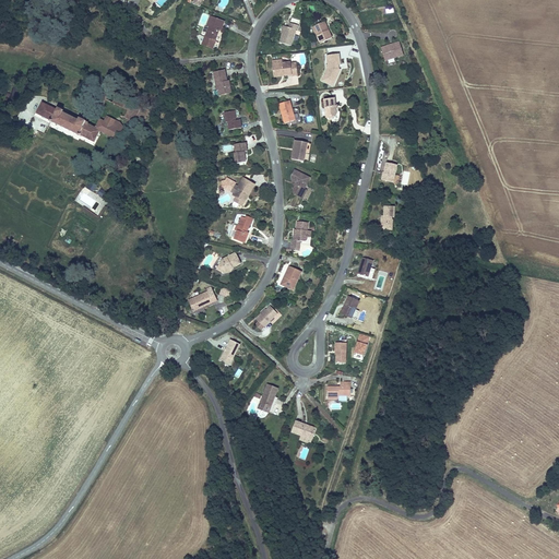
[(219,31),(222,32),(225,22),(212,16),(207,26),(209,26),(205,37),(215,40),(219,31)]
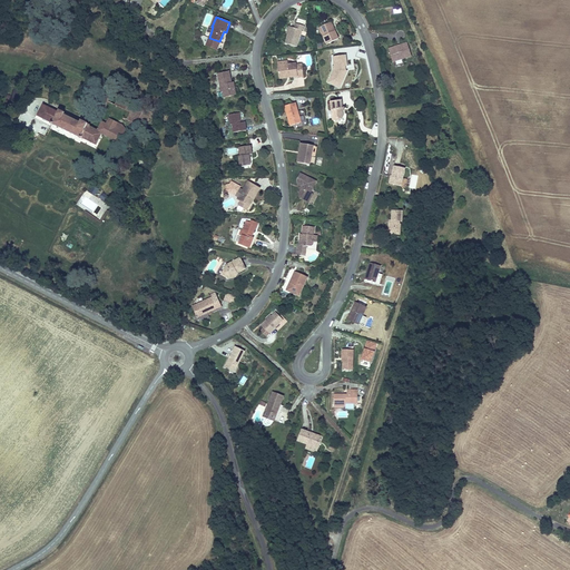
[(285,41),(296,45),(302,27),(303,28),(305,23),(296,21),(295,26),(291,23),(288,31),(285,41)]
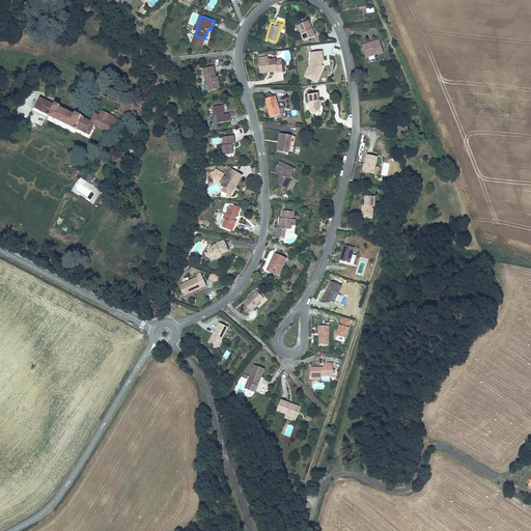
[(304,42),(315,35),(312,28),(310,29),(306,21),(297,25),(304,42)]
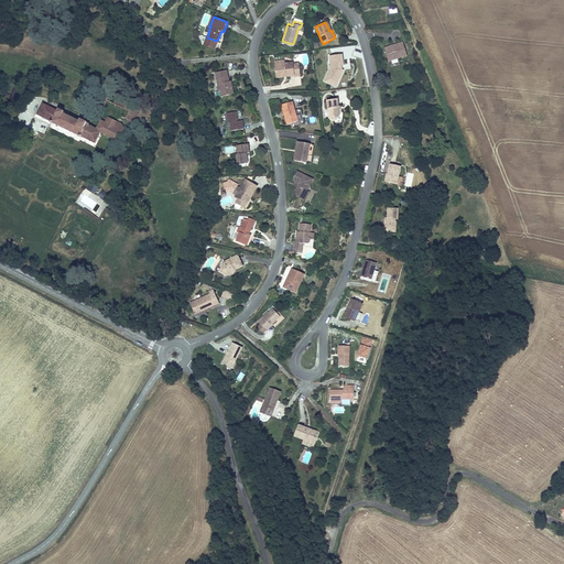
[(388,62),(407,56),(402,42),(396,44),(396,46),(389,49),(388,46),(384,47),(388,62)]
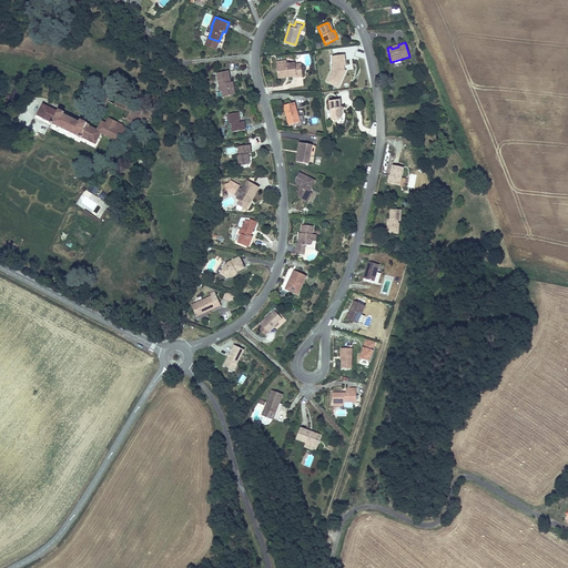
[(341,82),(345,71),(344,57),(333,57),(334,67),(332,67),(333,71),(330,79),(335,82),(336,80),(341,82)]
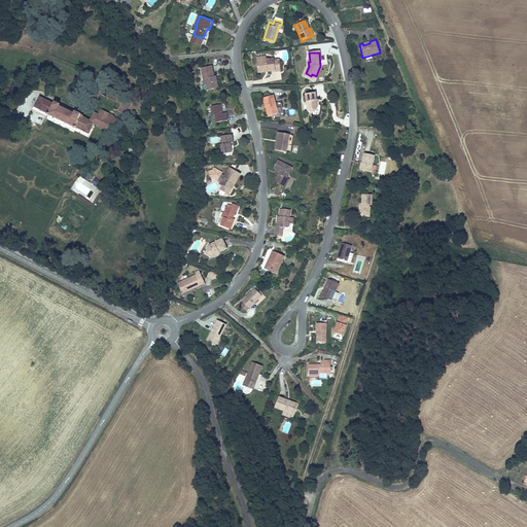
[(268,71),(276,70),(275,58),(267,59),(257,60),(258,70),(268,69),(268,71)]
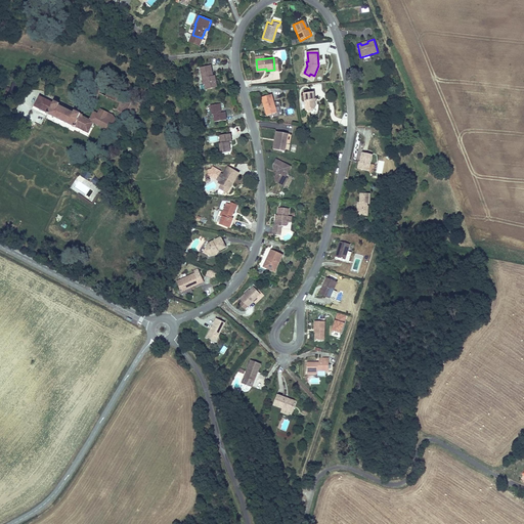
[(212,84),(217,83),(216,76),(213,77),(211,67),(201,68),(204,85),(206,84),(207,89),(213,88),(212,84)]
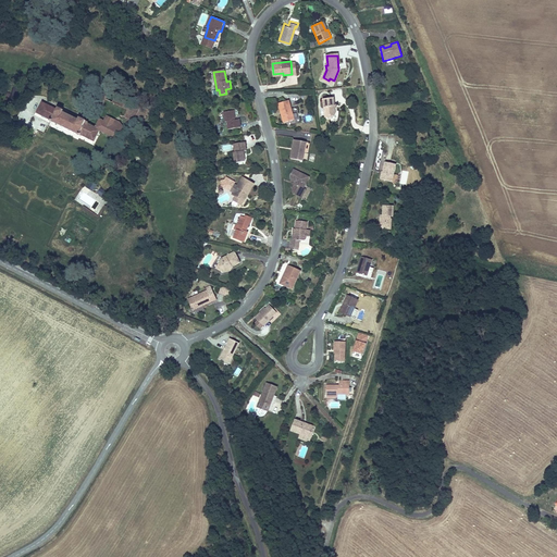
[(26,91),(14,88),(12,96),(19,98),(20,94),(25,96),(26,91)]
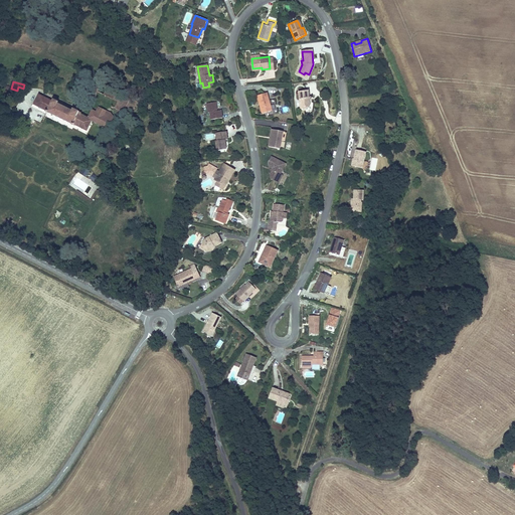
[(97,93),(100,87),(93,83),(82,105),(90,108),(98,93),(97,93)]
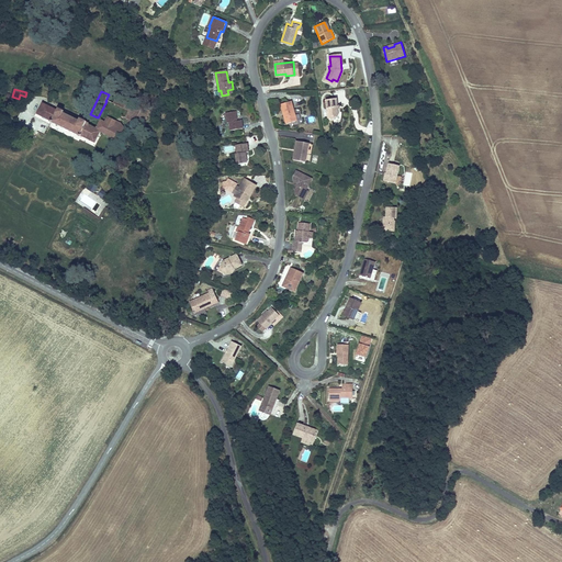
[(337,98),(326,99),(328,117),(336,116),(339,113),(337,98)]
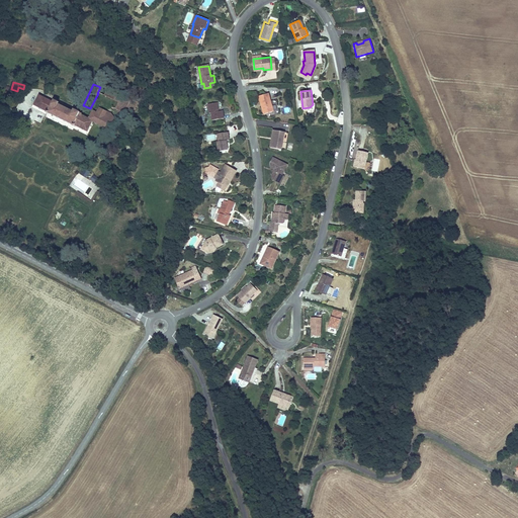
[(265,114),(275,111),(270,92),(259,96),(265,114)]
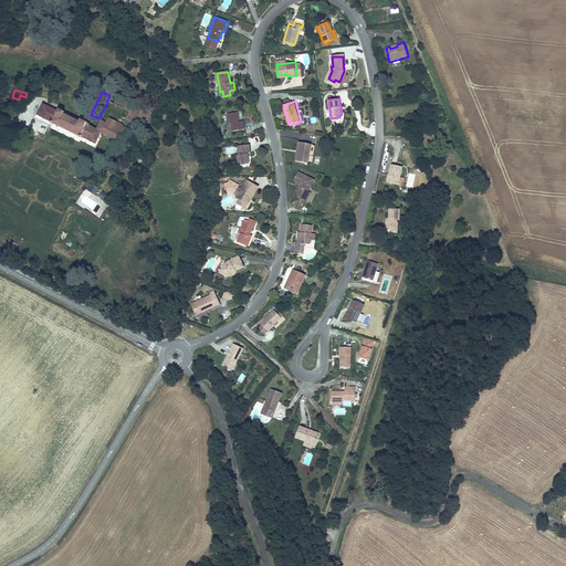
[(79,123),(64,115),(64,113),(59,111),(58,113),(49,108),(42,105),(37,116),(51,123),(51,124),(52,125),(53,124),(80,137),(79,138),(81,139),(81,138),(95,145),(101,134),(116,142),(119,143),(124,134),(124,133),(105,124),(102,122),(97,130),(88,126),(90,125),(81,121),(79,123)]
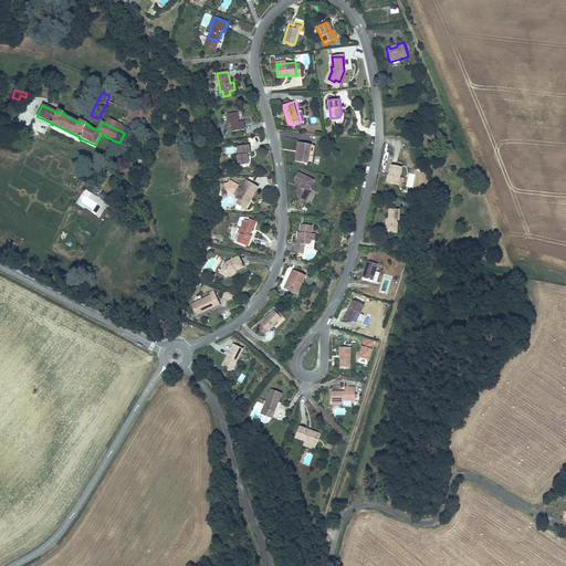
[(244,122),(239,123),(238,113),(228,114),(229,124),(231,124),(232,133),(245,130),(244,122)]
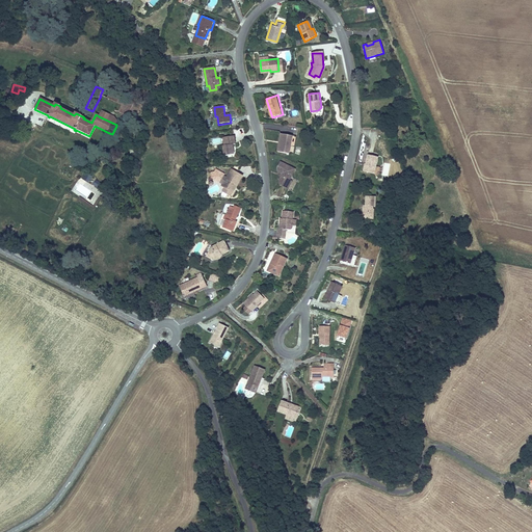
[(114,117),(102,111),(99,116),(116,125),(116,126),(118,124),(114,117)]
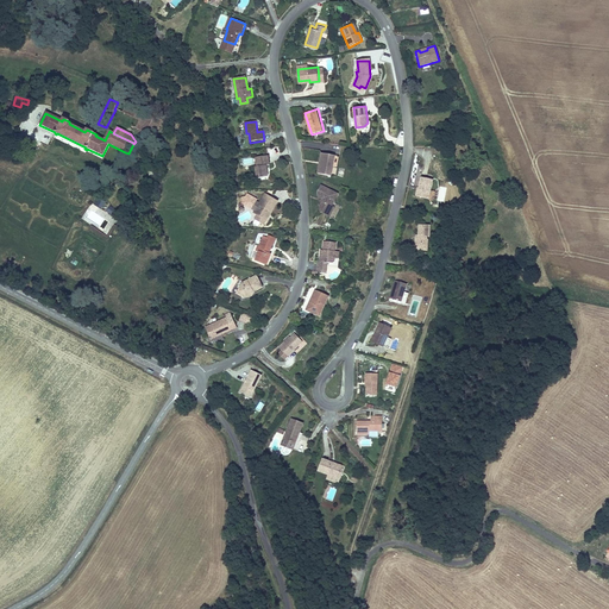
[(332,176),(333,167),(336,155),(322,154),(319,174),(332,176)]
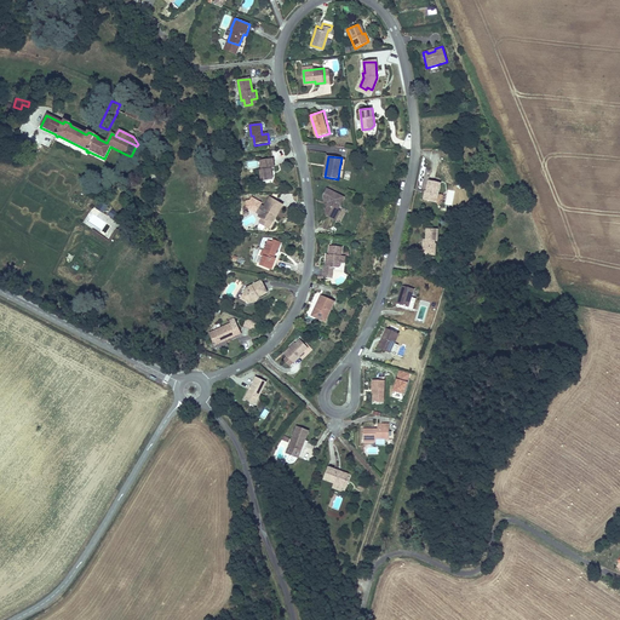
[(273,168),(275,168),(275,159),(260,160),(262,170),(260,170),(262,182),(274,181),(273,168)]
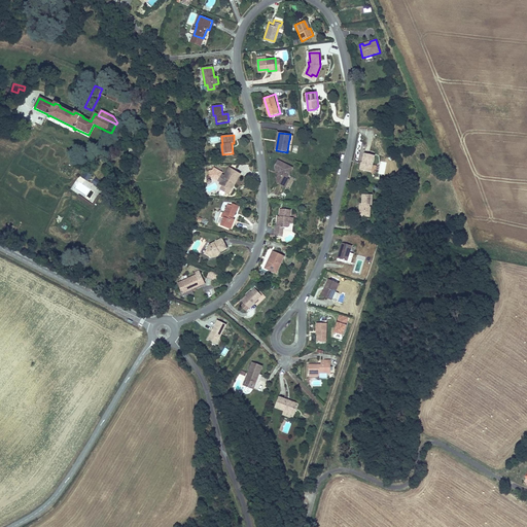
[(359,168),(370,171),(374,154),(364,152),(362,163),(361,162),(359,168)]
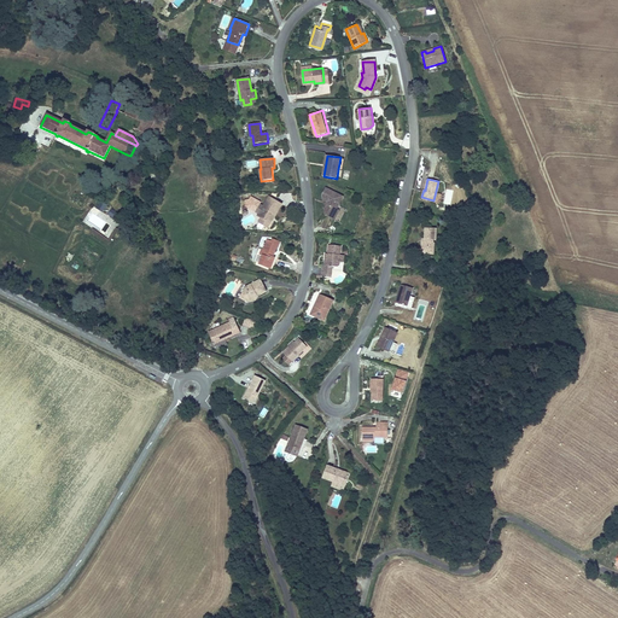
[(343,197),(326,188),(324,194),(325,199),(327,202),(330,203),(328,205),(326,210),(326,215),(332,219),(337,210),(343,197)]
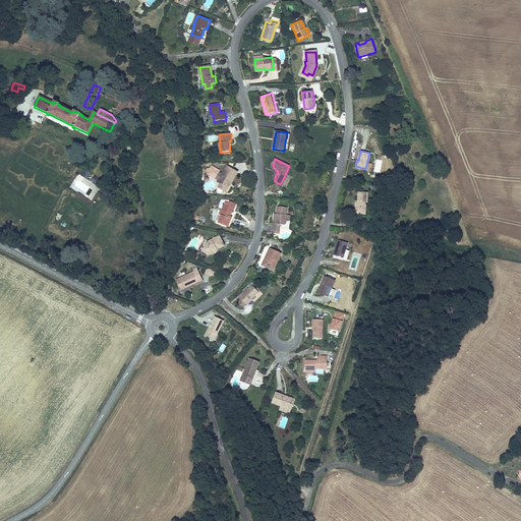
[(225,185),(231,188),(236,175),(238,176),(240,172),(228,167),(225,175),(222,174),(220,171),(214,169),(213,171),(209,172),(211,175),(210,177),(213,178),(218,178),(222,182),(221,184),(225,185)]
